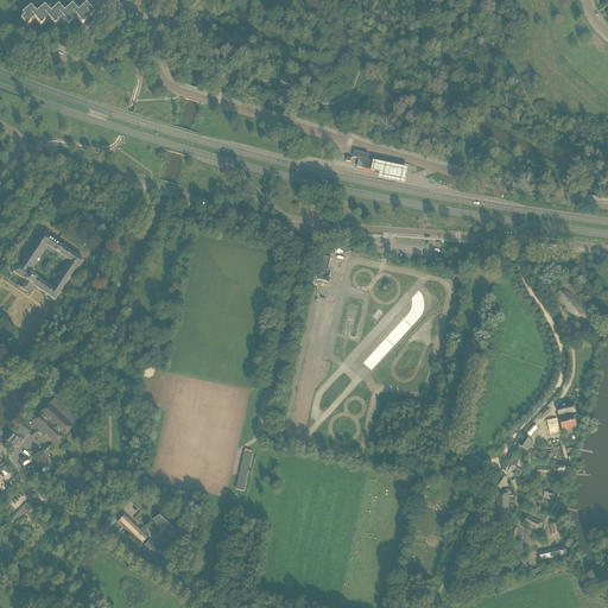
[(73,5),(64,12),(67,14),(62,18),(68,25),(76,18),(80,14),(78,12),(73,5)]
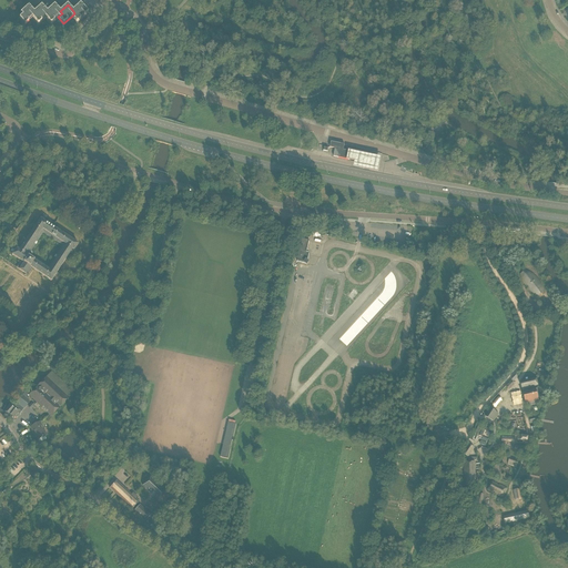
[(80,4),(73,11),(74,13),(71,17),(77,22),(88,12),(80,4)]
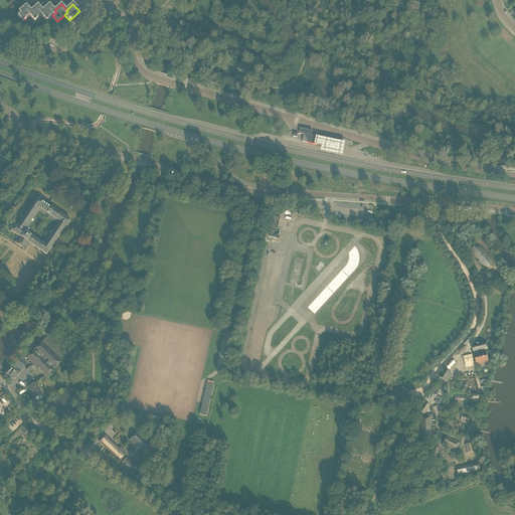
[(32,13),(30,11),(25,5),(18,12),(18,13),(19,12),(20,14),(17,16),(22,22),(29,16),(32,13)]
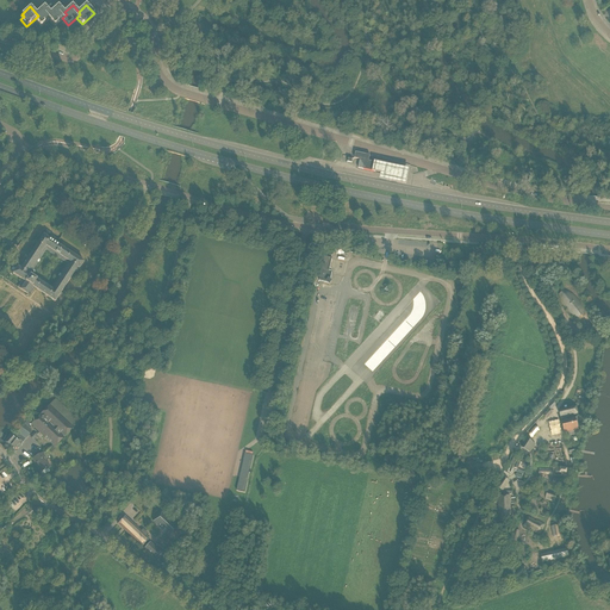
[(44,6),(36,13),(38,16),(35,19),(41,26),(49,19),(53,16),(50,13),(44,6)]
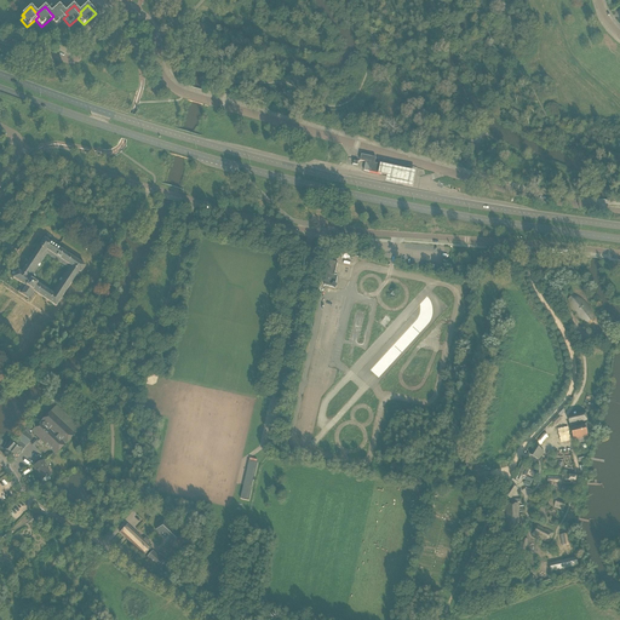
[(59,6),(51,13),(53,16),(50,19),(56,26),(63,18),(68,15),(65,12),(59,6)]
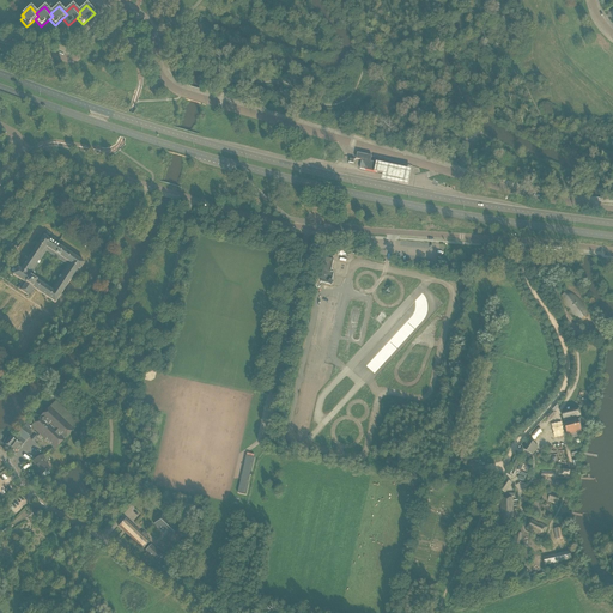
[(359,169),(374,171),(376,163),(371,162),(371,156),(357,153),(356,159),(362,161),(359,169)]
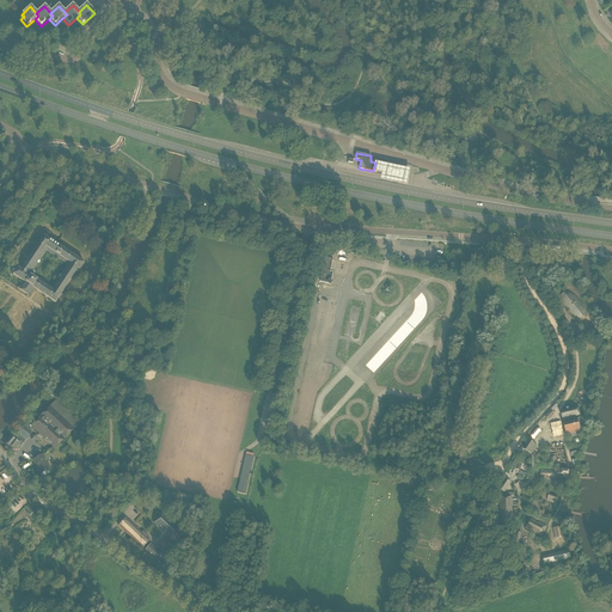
[(411,170),(377,163),(375,172),(384,173),(381,181),(408,185),(411,170)]
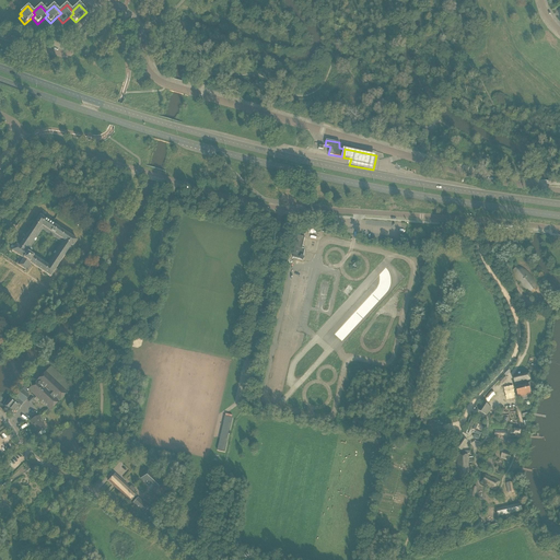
[(12,252),(21,257),(16,264),(27,271),(32,265),(50,277),(71,245),(73,246),(78,241),(44,218),(46,214),(43,211),(19,247),(15,245),(14,247),(12,245),(10,247),(13,249),(12,252)]
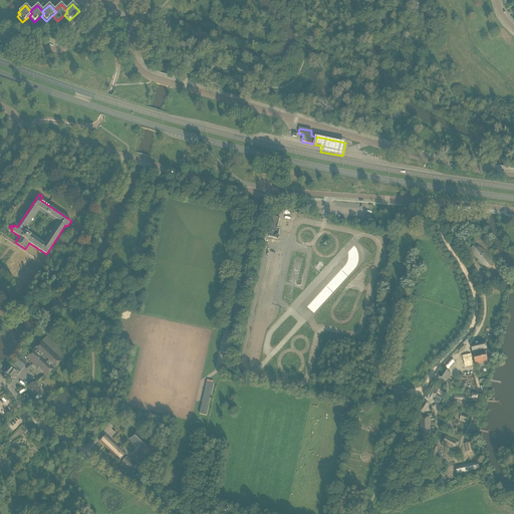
[(486,266),(488,267),(492,264),(491,262),(490,259),(489,257),(488,255),(487,253),(485,251),(483,250),(481,248),(479,247),(477,245),(475,244),(471,248),(472,250),(473,253),(474,255),(476,257),(477,259),(479,261),(481,263),(483,265),(486,266)]
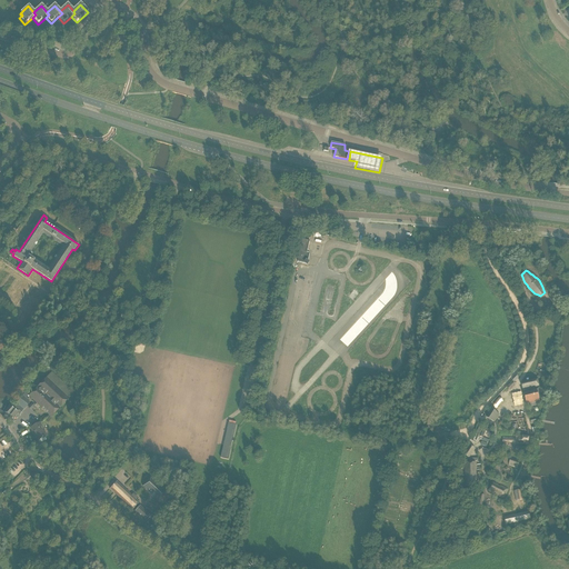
[(396,273),(351,291),(369,337),(413,318),(396,273)]
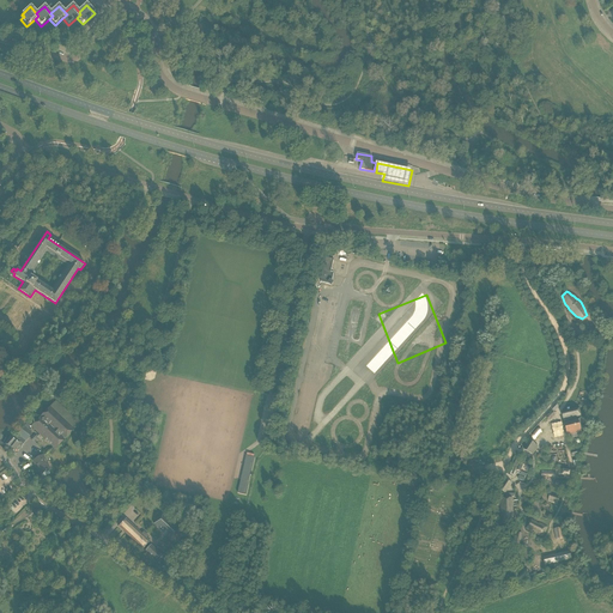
[(31,428),(53,447),(48,453),(52,455),(74,430),(61,418),(65,413),(62,411),(65,408),(55,400),(31,428)]
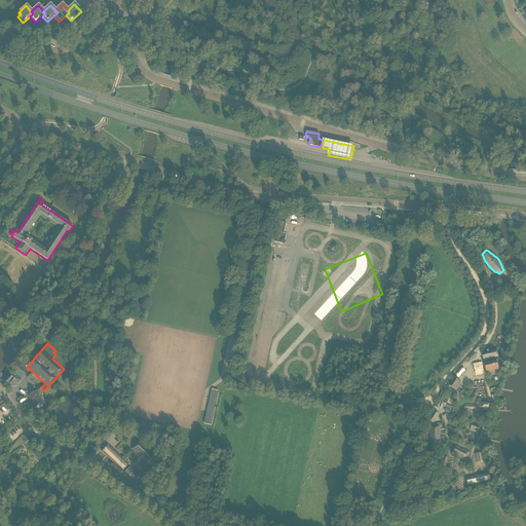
[(496,350),(482,353),(483,360),(498,357),(496,350)]
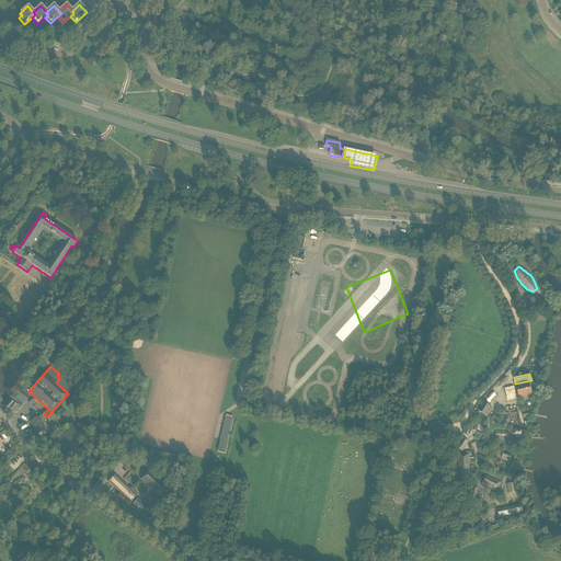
[(529,384),(516,387),(519,398),(531,395),(529,384)]
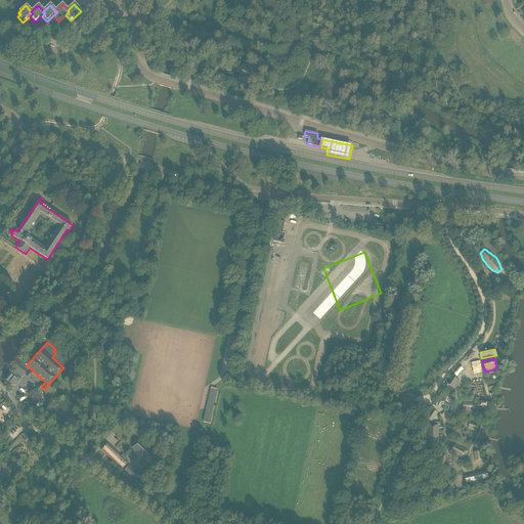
[(9,372),(4,380),(4,381),(5,381),(11,386),(16,380),(18,382),(22,377),(28,370),(24,367),(20,364),(14,373),(15,373),(13,376),(10,373),(9,372)]
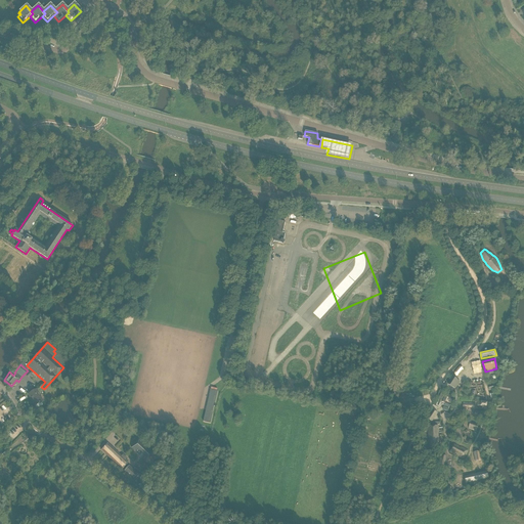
[(453,388),(455,389),(460,382),(459,381),(452,378),(448,384),(453,388)]
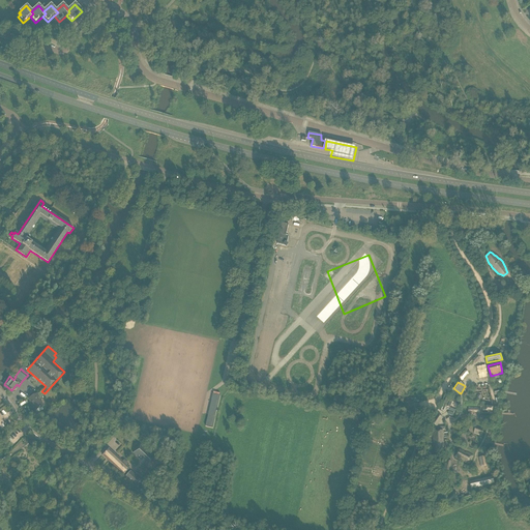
[(34,411),(43,407),(38,393),(29,396),(34,411)]
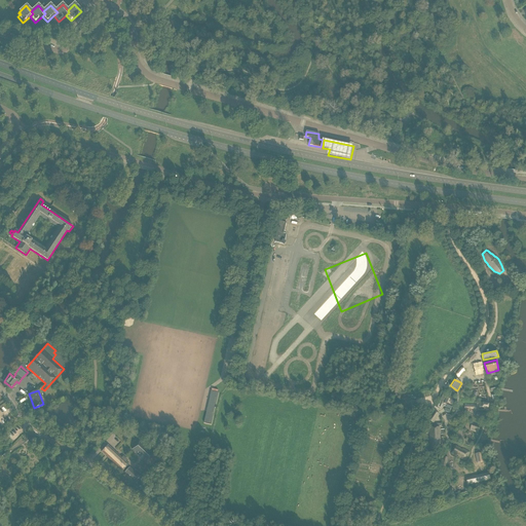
[(203,423),(212,425),(214,415),(213,415),(215,408),(219,392),(212,391),(203,423)]
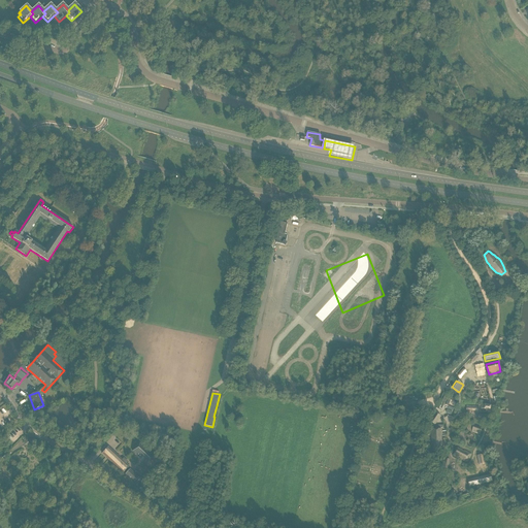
[(444,411),(451,415),(453,411),(452,410),(453,408),(448,405),(444,411)]
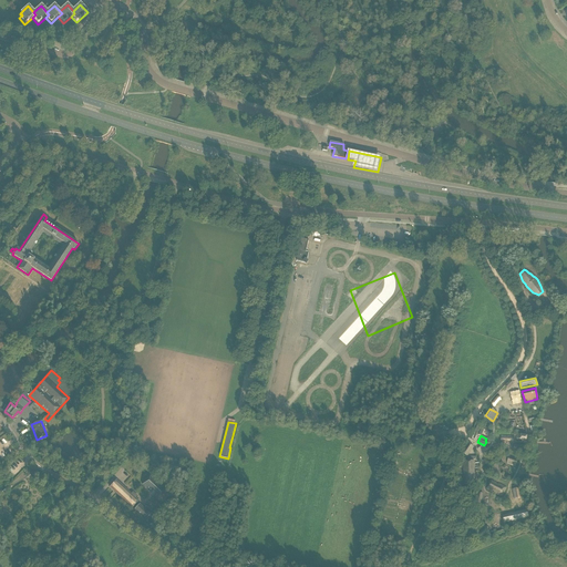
[(460,452),(468,456),(474,447),(467,443),(464,446),(460,452)]
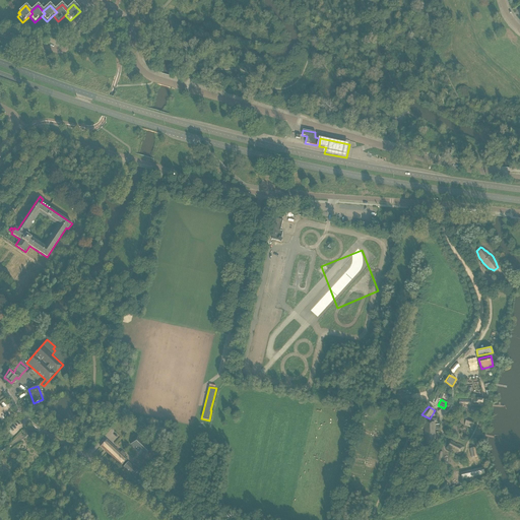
[(474,423),(466,420),(464,427),(472,429),(474,423)]
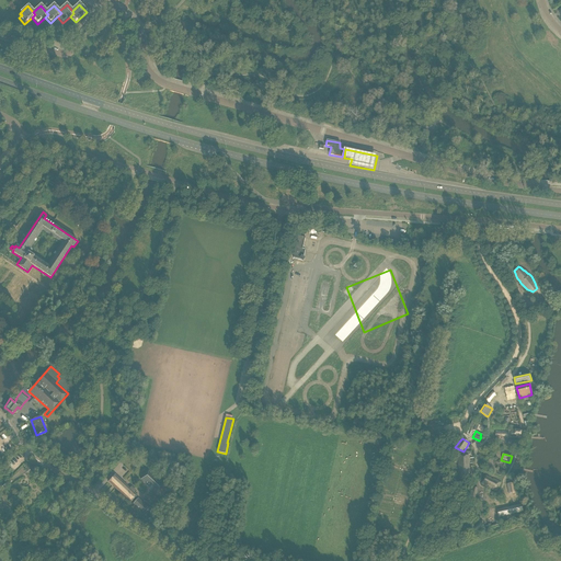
[(459,480),(469,480),(469,457),(459,457),(459,480)]
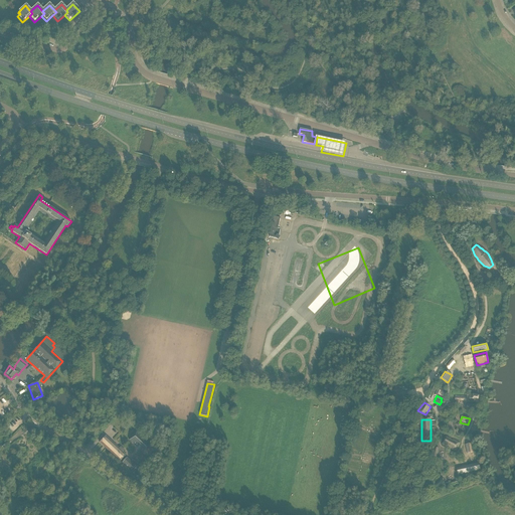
[(143,453),(150,446),(136,433),(129,441),(143,453)]
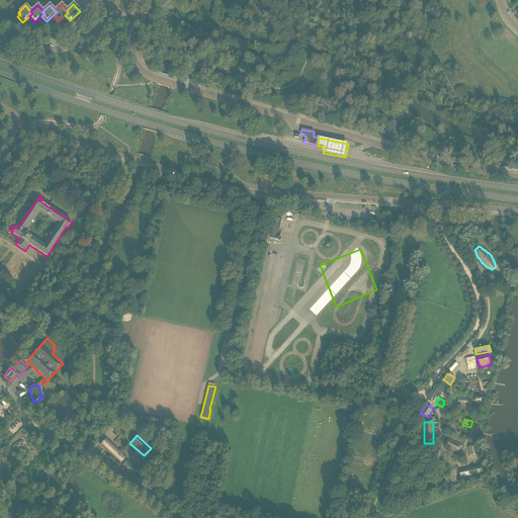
[(100,445),(120,464),(126,457),(123,454),(125,453),(121,449),(119,451),(106,439),(100,445)]
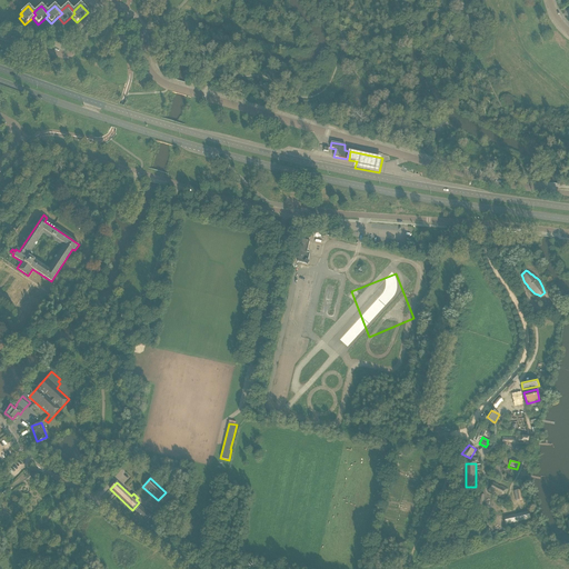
[(495,493),(503,498),(507,489),(499,486),(492,482),(488,490),(495,493)]
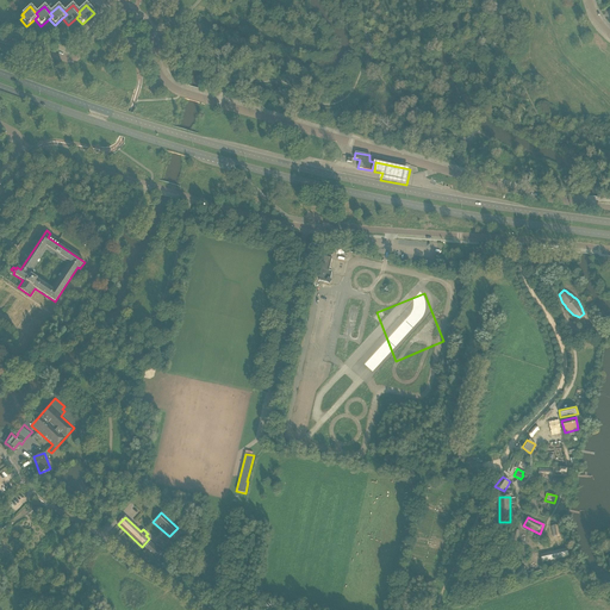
[(144,549),(148,553),(157,561),(159,562),(166,555),(163,552),(161,553),(150,542),(144,549)]
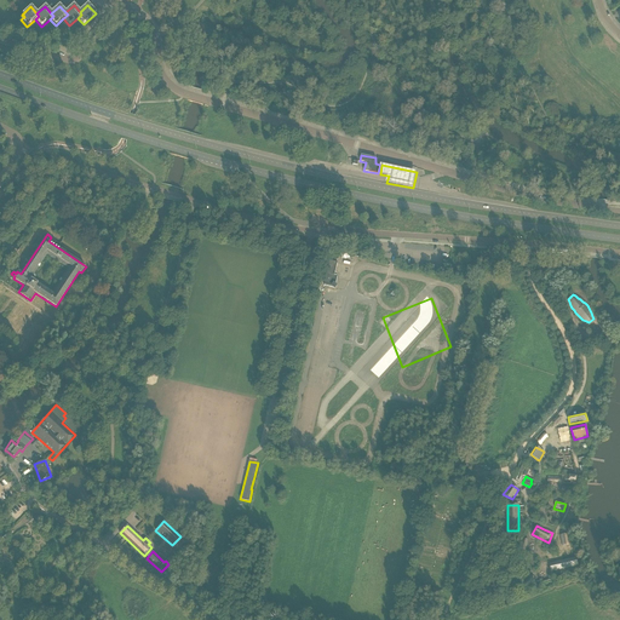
[(578,566),(579,566),(577,557),(562,561),(550,563),(552,572),(564,569),(577,566),(578,566)]
